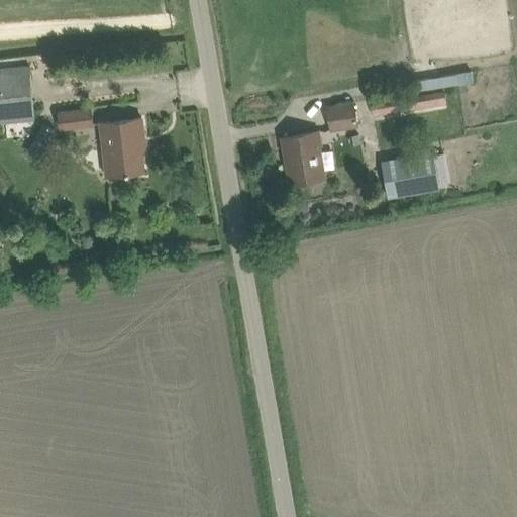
[(0,124),(34,121),(29,66),(0,68),(0,124)]
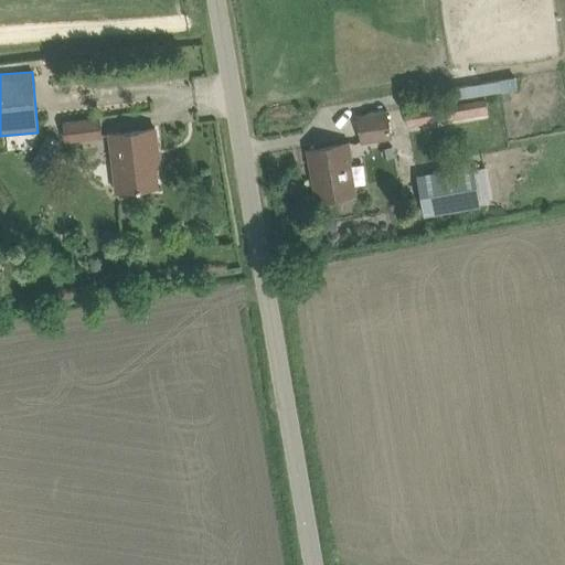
[(486,99),(407,113),(409,127),(488,113),(486,99)]
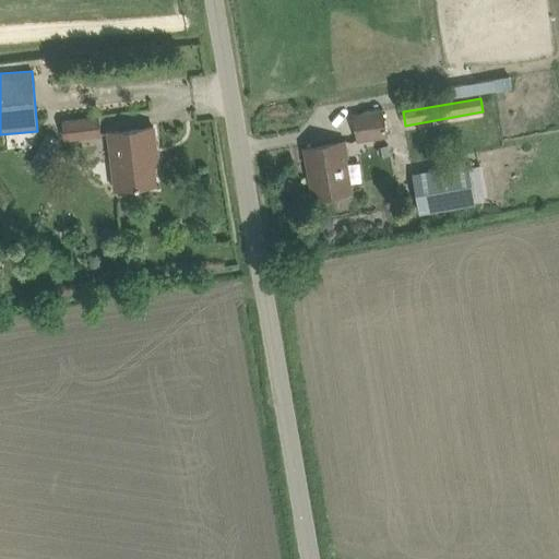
[(355,111),(358,141),(387,138),(383,108),(355,111)]
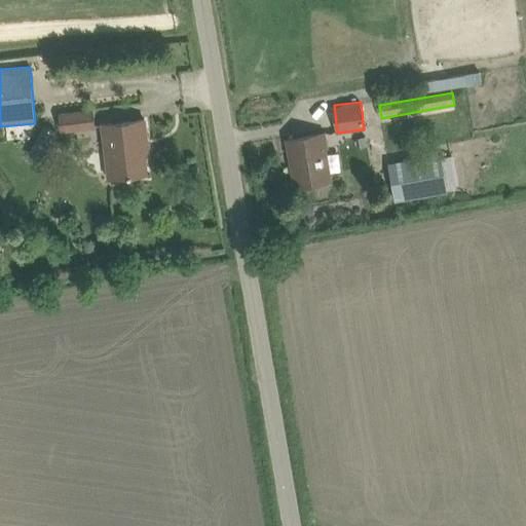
[(96,128),(94,110),(62,114),(64,132),(96,128)]
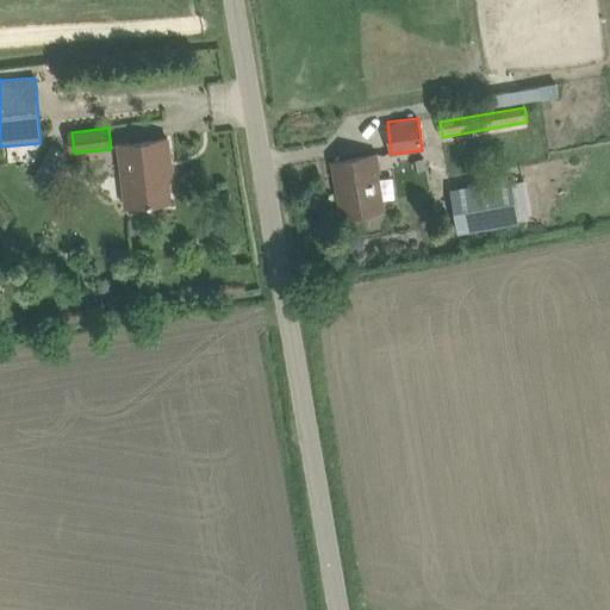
[(128,143),(135,207),(170,203),(166,161),(170,161),(167,138),(128,143)]
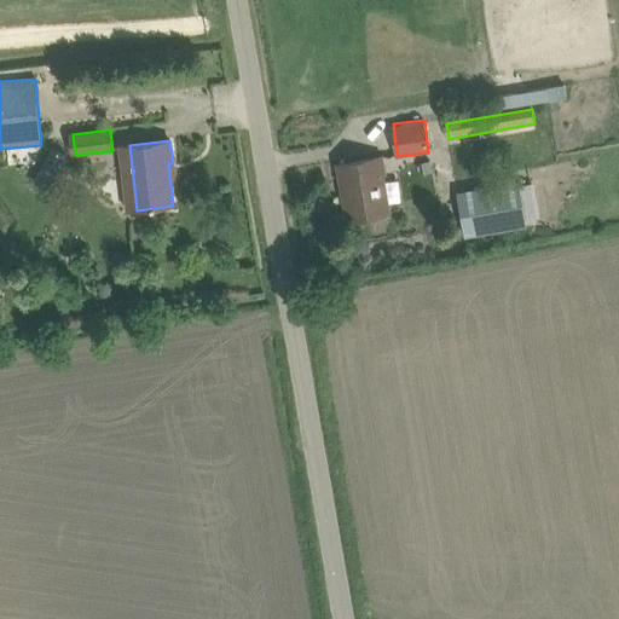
[(393,210),(383,156),(339,165),(339,166),(342,165),(348,197),(345,198),(348,219),(393,210)]
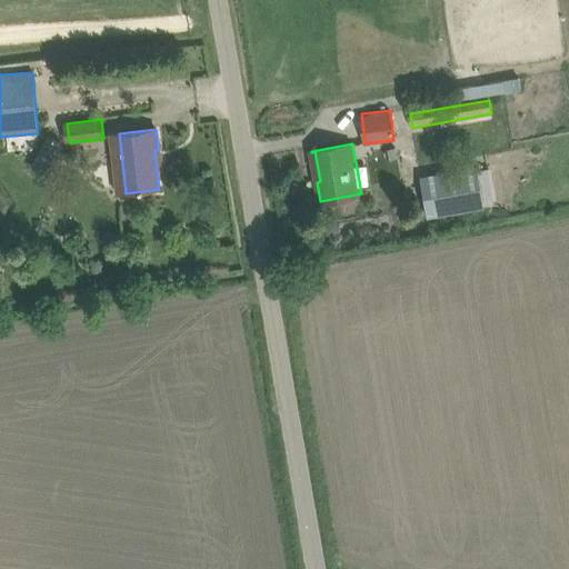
[(421,177),(428,217),(485,207),(478,166),(421,177)]
